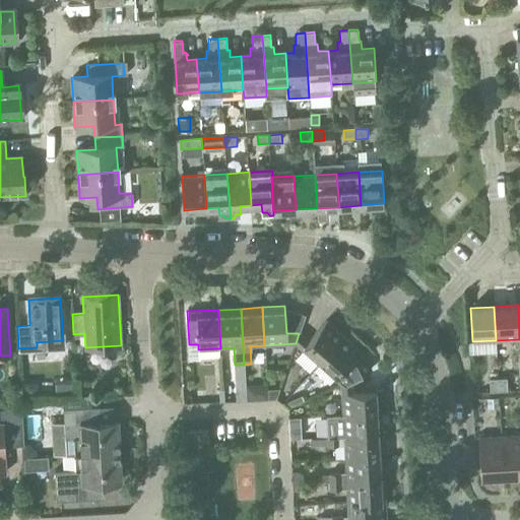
[(318,364),(342,335),(326,320),(308,340),(300,333),(299,333),(296,343),(318,364)]
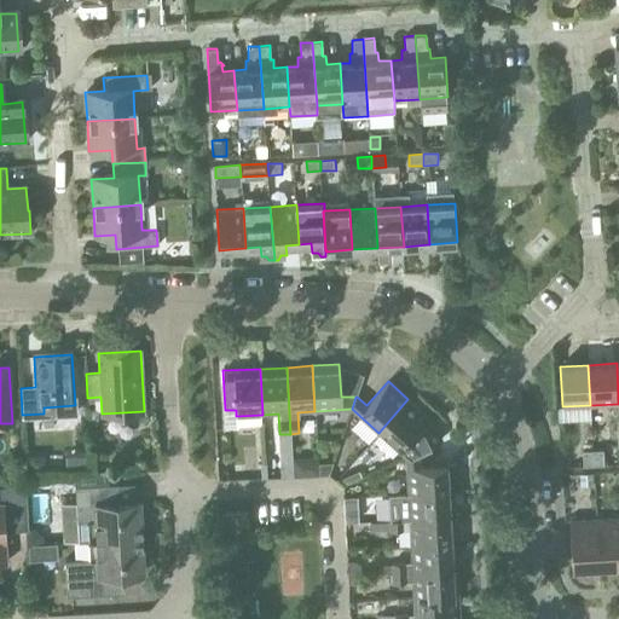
[(404,456),(443,439),(434,424),(428,416),(408,399),(379,433),(404,456)]
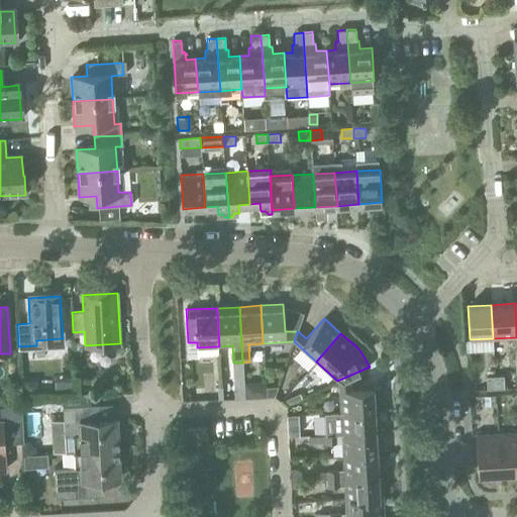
[(488,389),(497,388),(496,376),(488,376),(488,389)]
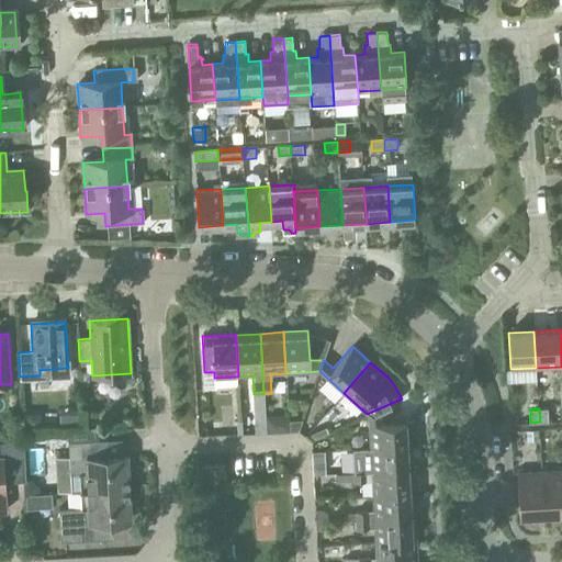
[(540,422),(549,422),(549,408),(539,408),(540,422)]
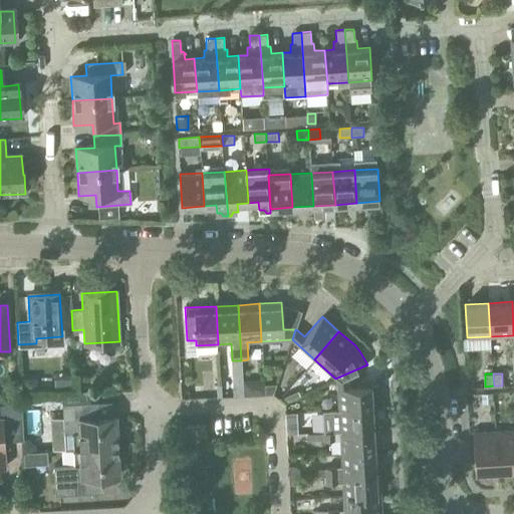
[(337,410),(375,408),(374,384),(347,387),(346,374),(335,378),(337,410)]
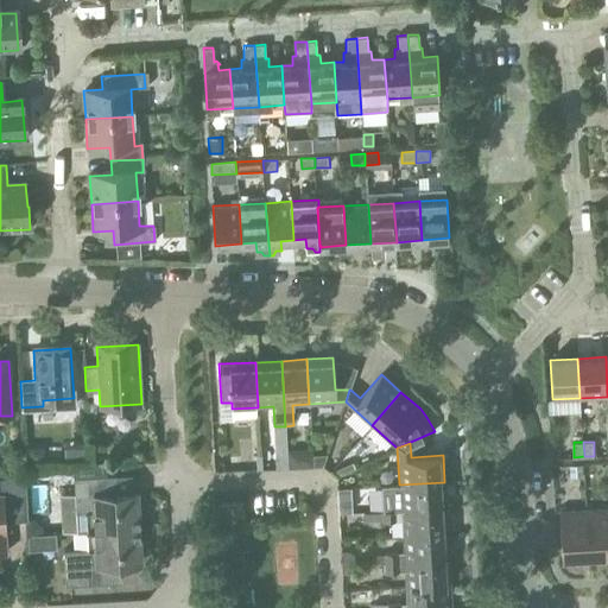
[(299,449),(286,450),(287,468),(301,468),(299,449)]
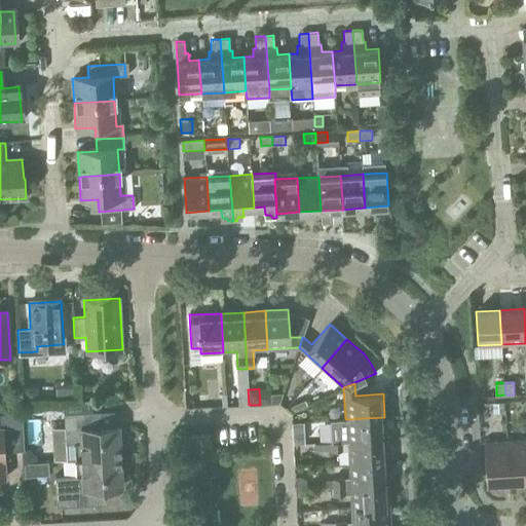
[(502,402),(493,403),(493,412),(504,412),(503,402),(502,402)]
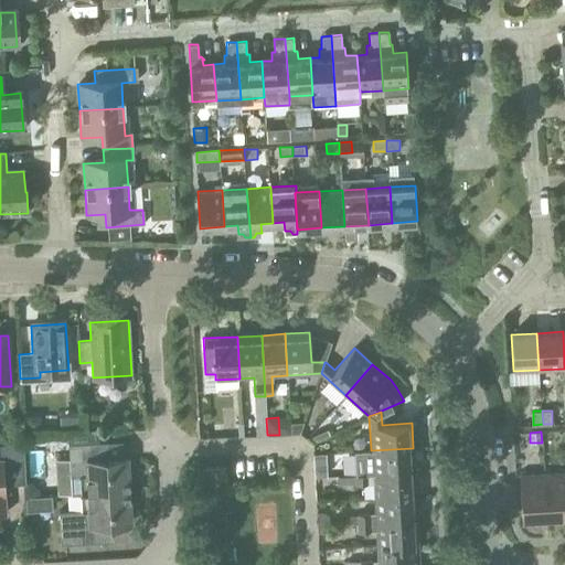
[(87,492),(130,490),(128,457),(108,459),(107,441),(71,445),(72,460),(59,461),(61,494),(87,492)]
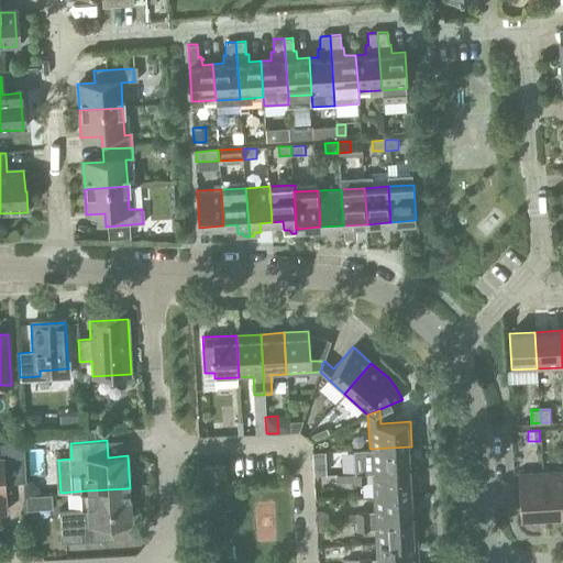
[(22,444),(1,445),(2,457),(0,457),(0,510),(4,511),(3,483),(24,482),(22,444)]
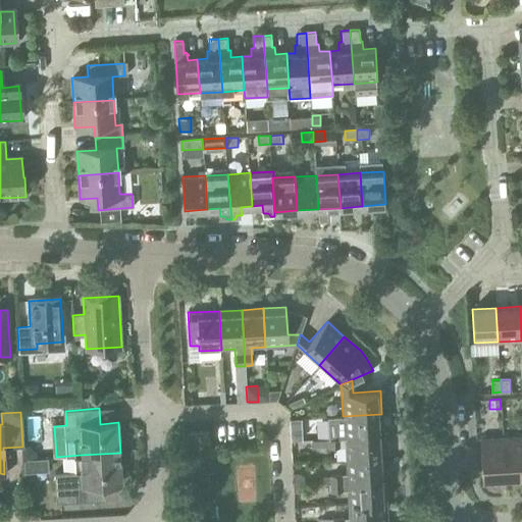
[(344,437),(382,435),(381,414),(343,416),(344,429),(344,437)]
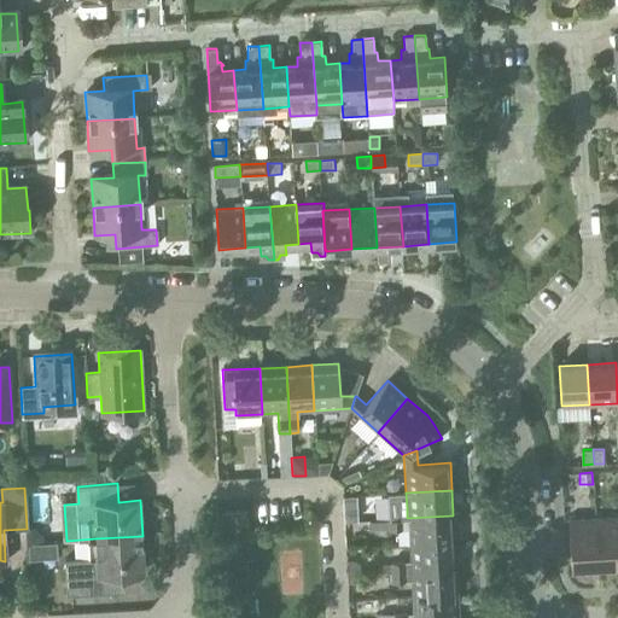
[(355,509),(343,509),(344,522),(356,520),(355,509)]
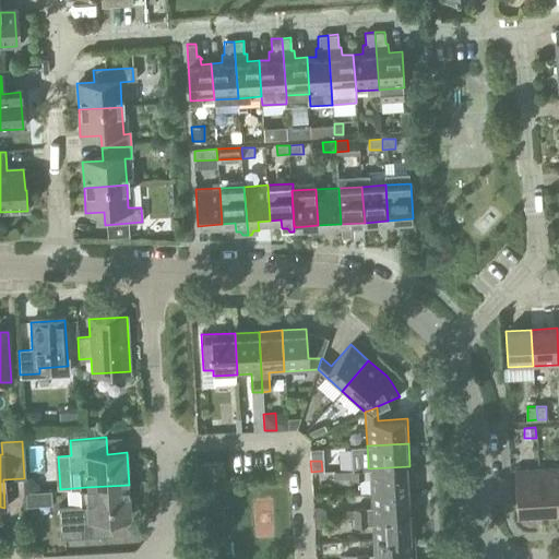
[(328,461),(326,479),(344,480),(345,461),(328,461)]
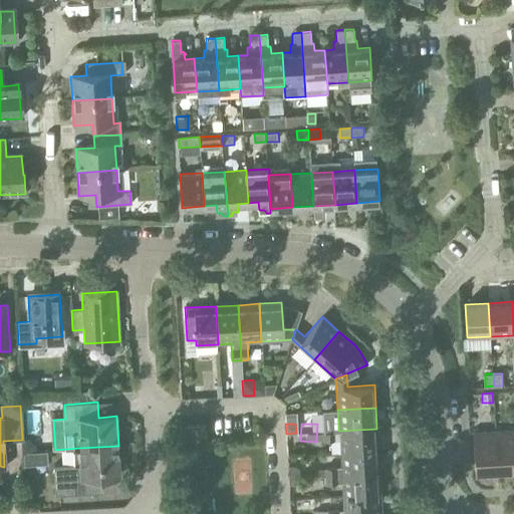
[(205,426),(184,426),(185,438),(206,437),(205,426)]
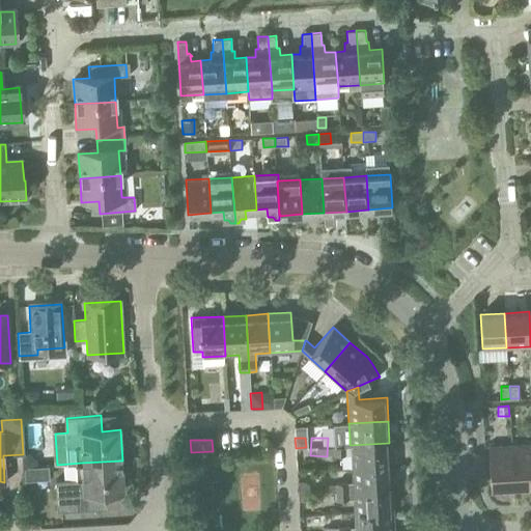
[(352,468),(390,466),(389,443),(350,445),(351,453),(352,468)]
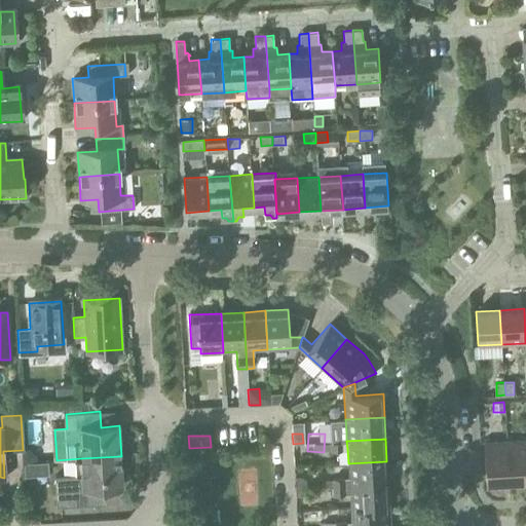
[(504,482),(523,481),(520,441),(501,442),(504,482)]
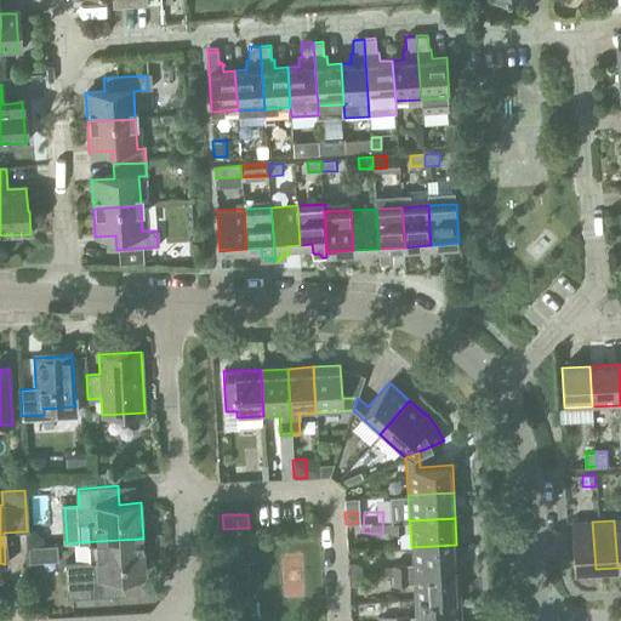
[(574,570),(596,569),(592,522),(570,523),(574,570)]
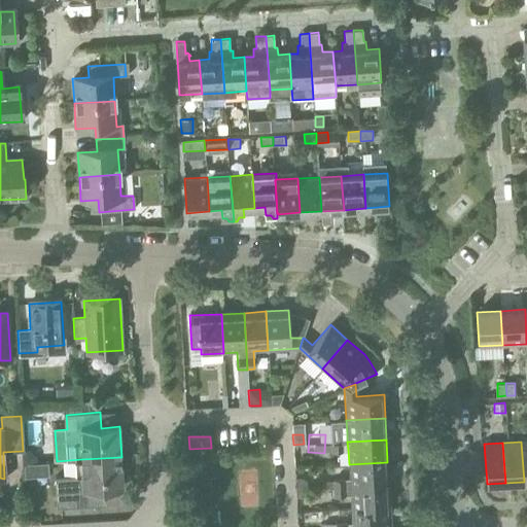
[(121,457),(81,459),(82,477),(56,479),(58,507),(98,504),(97,489),(124,487),(121,457)]
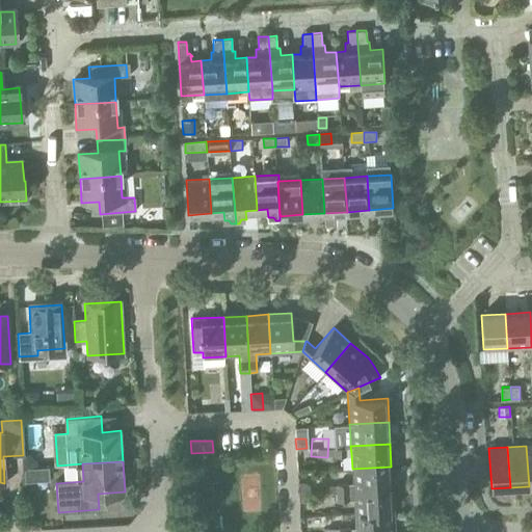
[(353,490),(392,488),(391,467),(352,469),(353,490)]
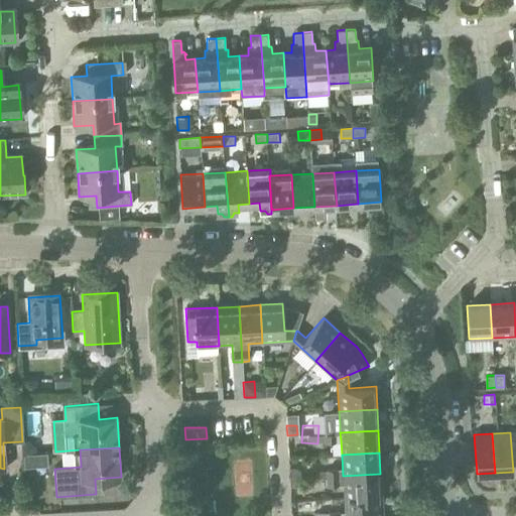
[(294,464),(289,464),(289,475),(301,475),(301,467),(294,464)]
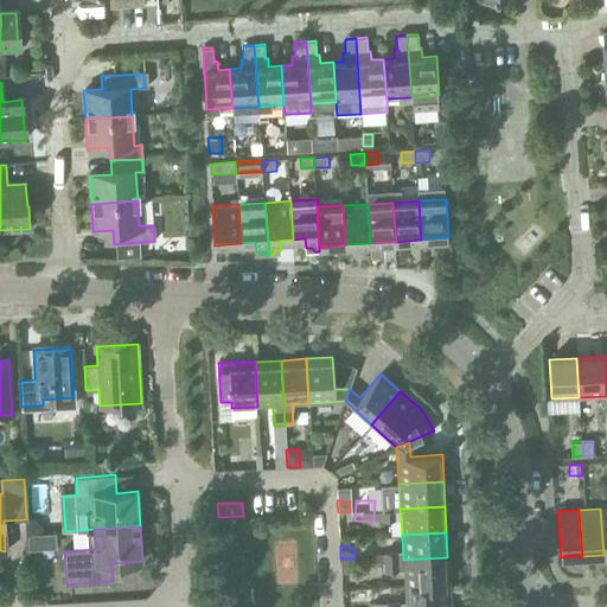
[(404,586),(449,583),(447,557),(403,560),(404,586)]
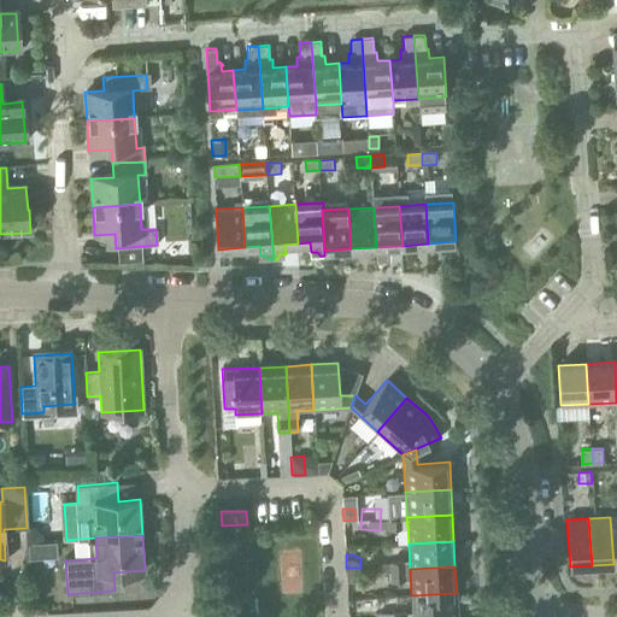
[(360,573),(346,574),(347,583),(360,583),(360,573)]
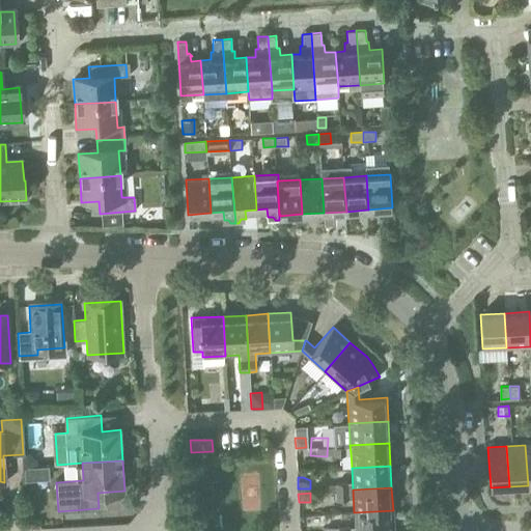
[(355,530),(393,530),(393,510),(354,512),(355,530)]
